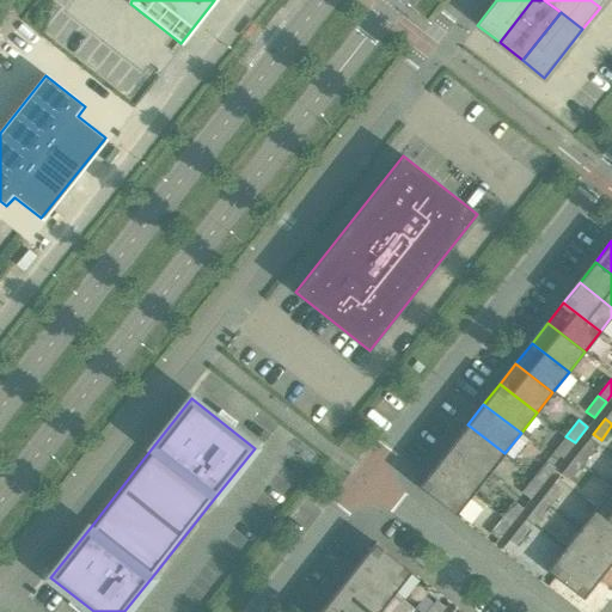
[(505,453),(467,424),(452,445),(489,473),(505,453)]
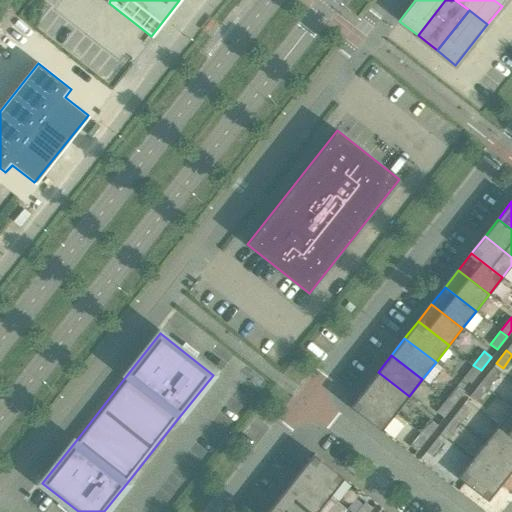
[(470,383),(481,370),(473,365),(463,377),(470,383)]
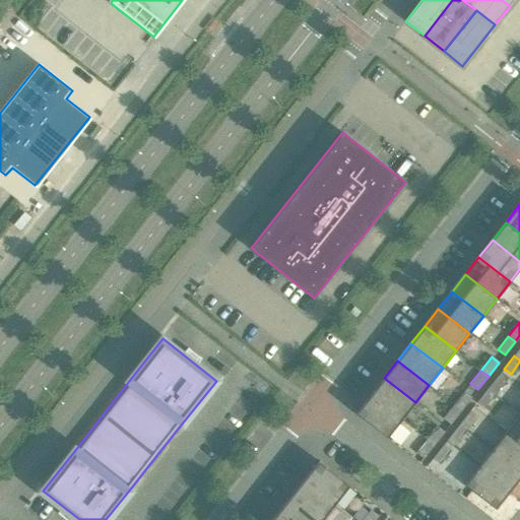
[(495,395),(505,382),(498,376),(486,390),(495,395)]
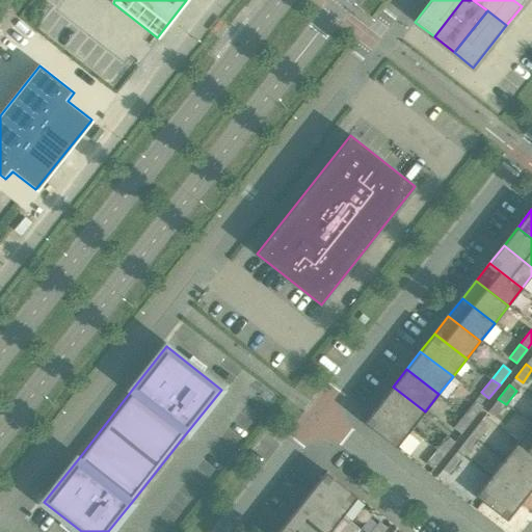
[(425,411),(393,387),(378,404),(410,429),(425,411)]
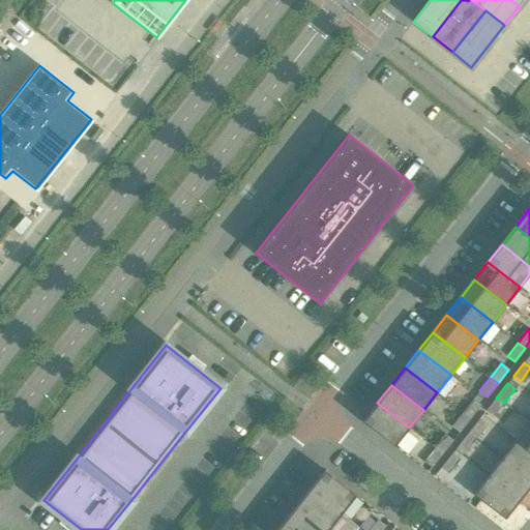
[(493,416),(504,403),(496,398),(486,411),(493,416)]
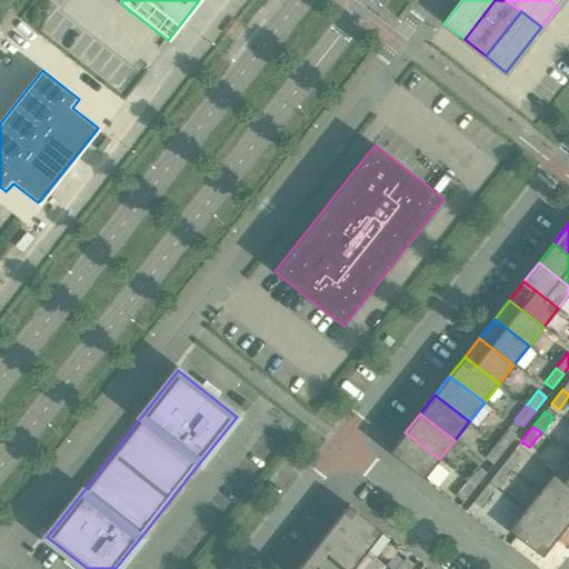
[(505,449),(516,435),(508,429),(496,443),(505,449)]
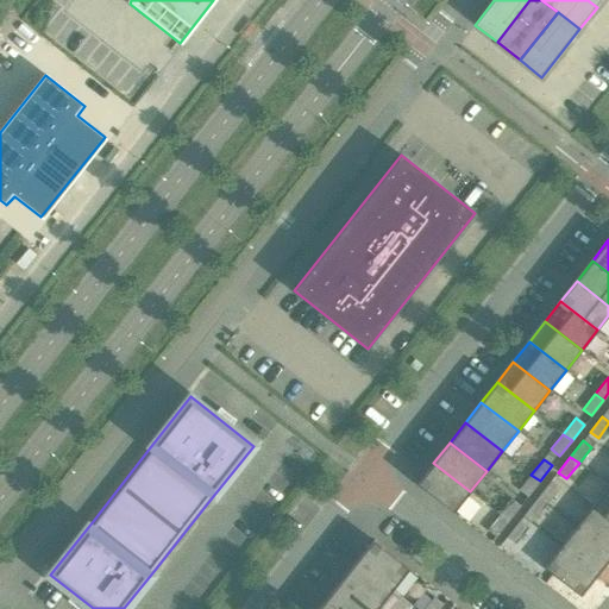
[(470,491),(433,463),(416,484),(453,513),(470,491)]
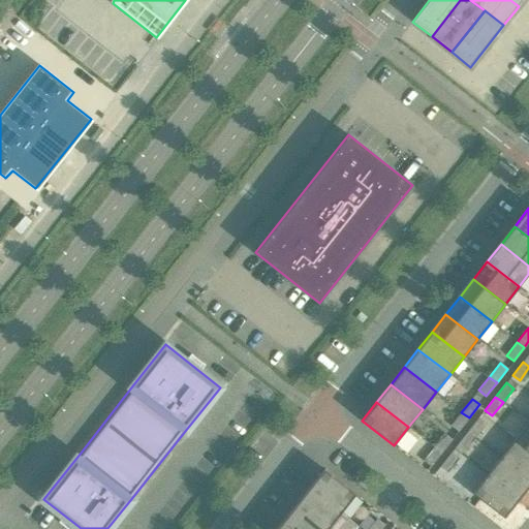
[(458,431),(469,417),(461,412),(450,426),(458,431)]
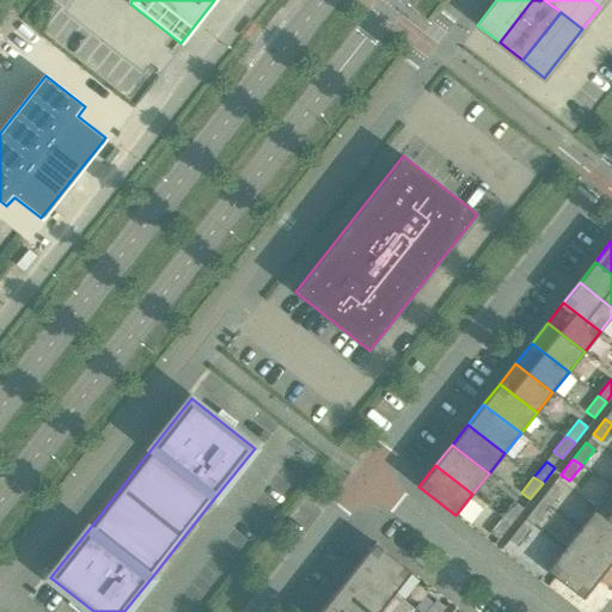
[(550,506),(562,490),(554,483),(542,499),(550,506)]
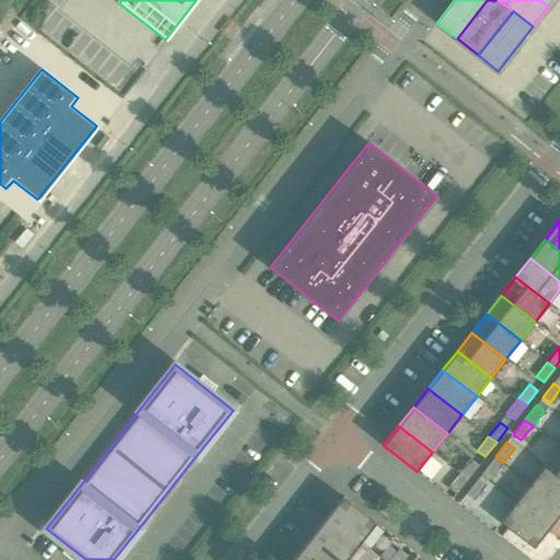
[(559,446),(545,465),(559,477),(559,446)]
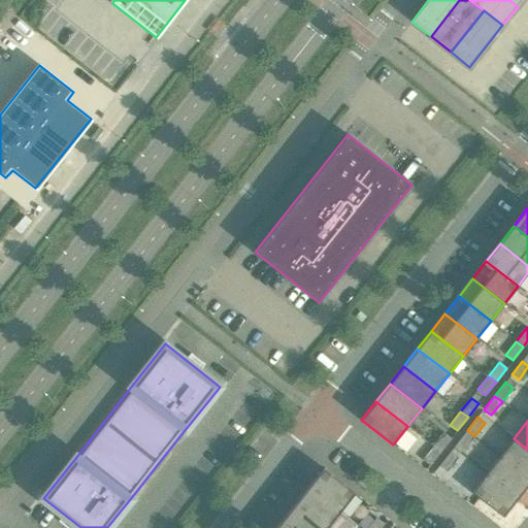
[(464,450),(474,436),(467,430),(456,443),(464,450)]
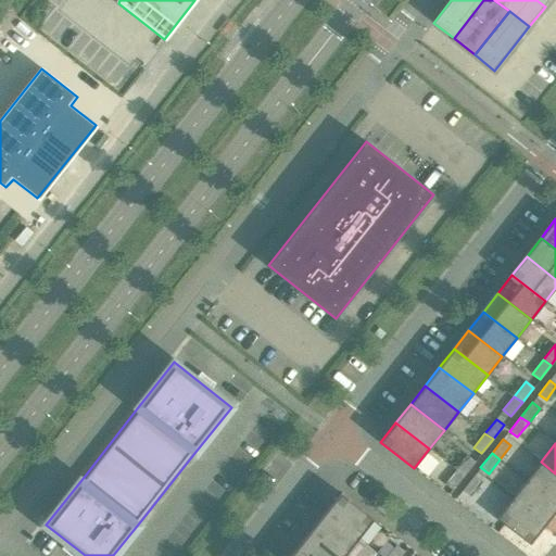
[(464,476),(475,462),(467,455),(456,470),(464,476)]
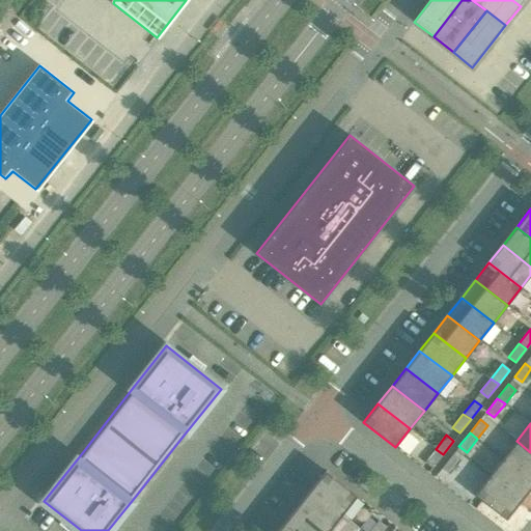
[(530,452),(516,441),(503,458),(530,480),(530,452)]
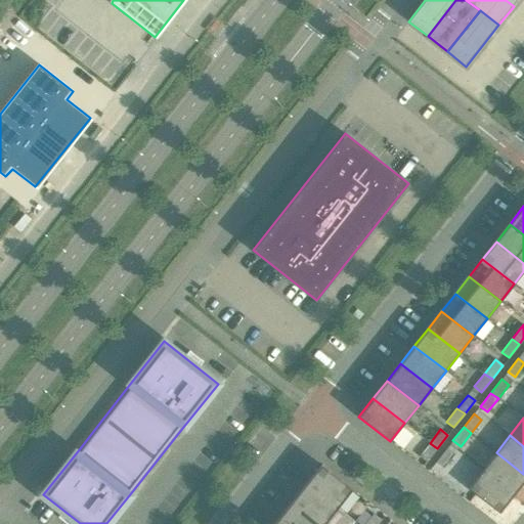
[(427,462),(437,448),(430,443),(419,456),(427,462)]
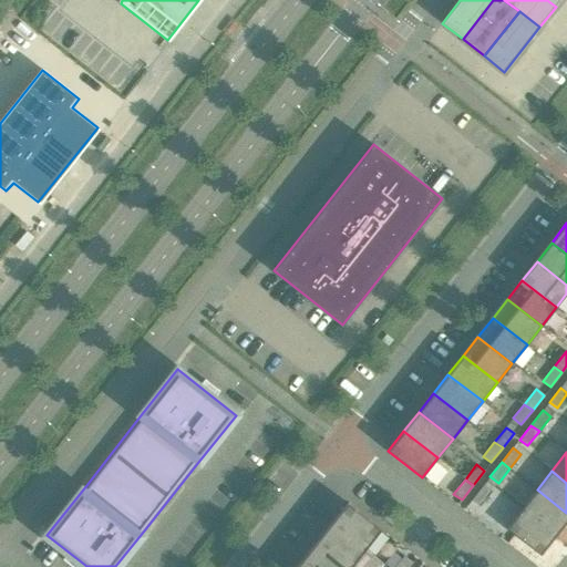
[(480,506),(491,492),(483,485),(472,501),(480,506)]
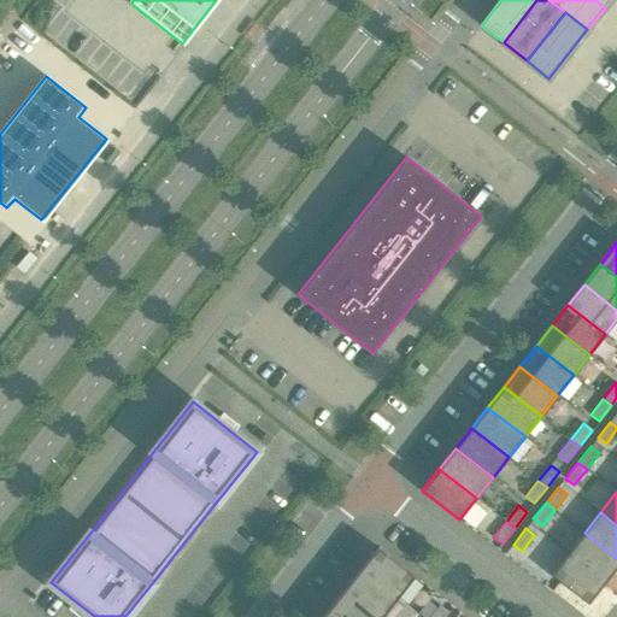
[(616,568),(616,558),(585,533),(568,553),(605,583),(616,568)]
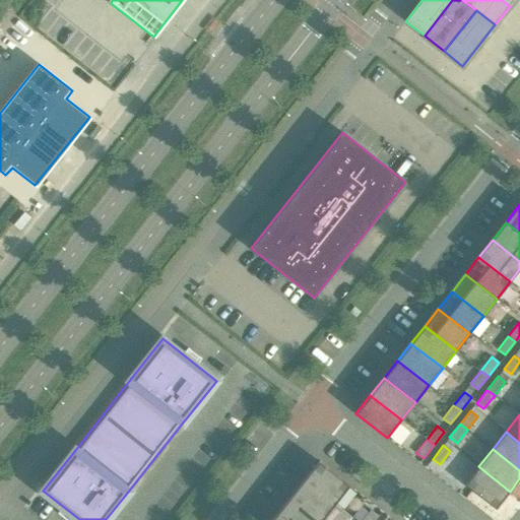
[(349,485),(318,461),(304,479),(335,504),(349,485)]
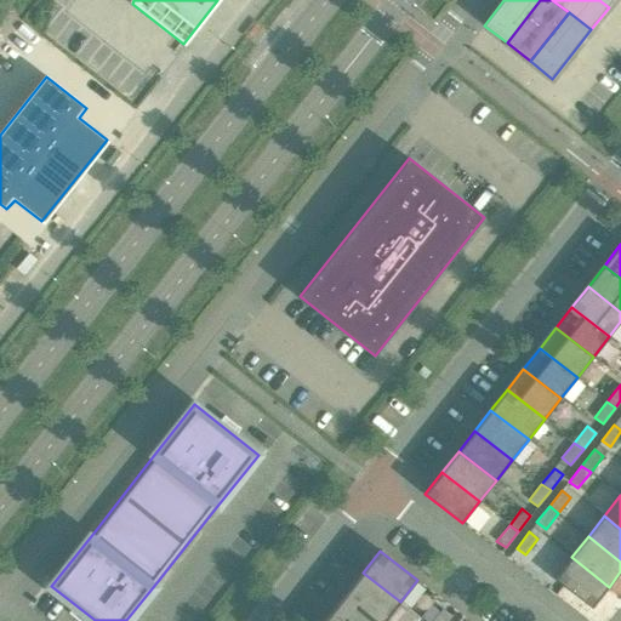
[(609,587),(571,557),(554,579),(592,608),(609,587)]
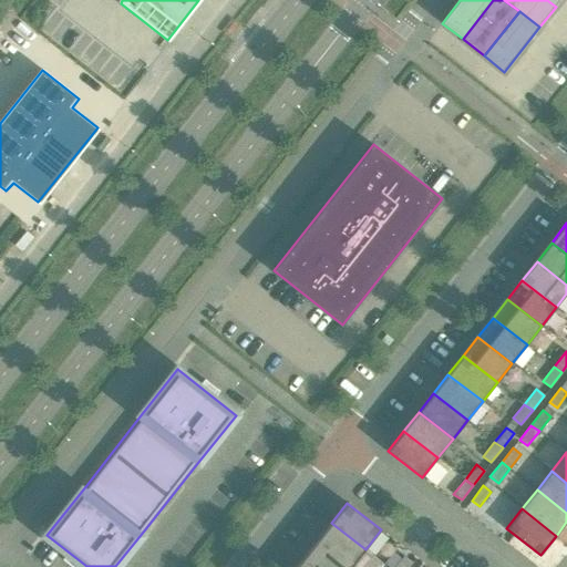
[(351,566),(366,549),(331,523),(317,542),(349,566),(351,566)]
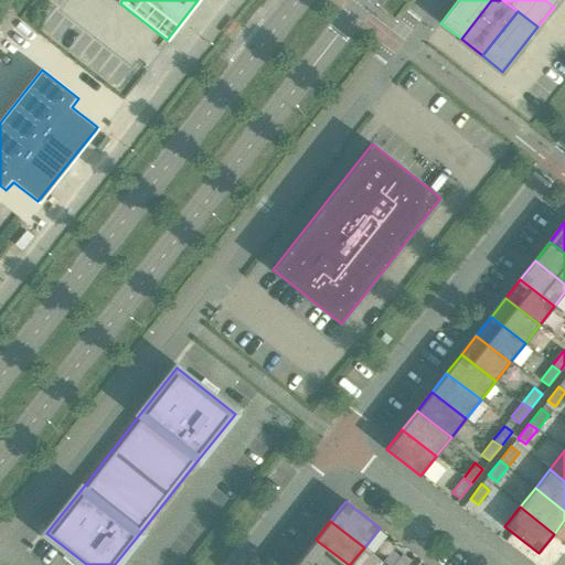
[(348,564),(316,540),(300,557),(309,564),(348,564)]
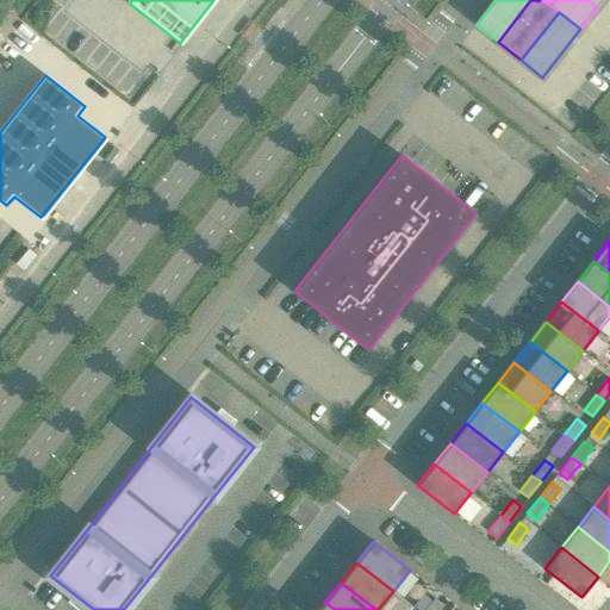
[(439,609),(443,605),(435,598),(425,609),(439,609)]
